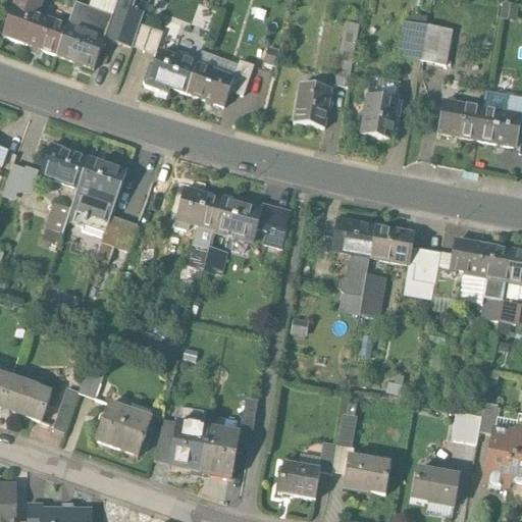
[(14,0),(1,40),(55,59),(65,28),(39,17),(43,5),(40,0),(14,0)]
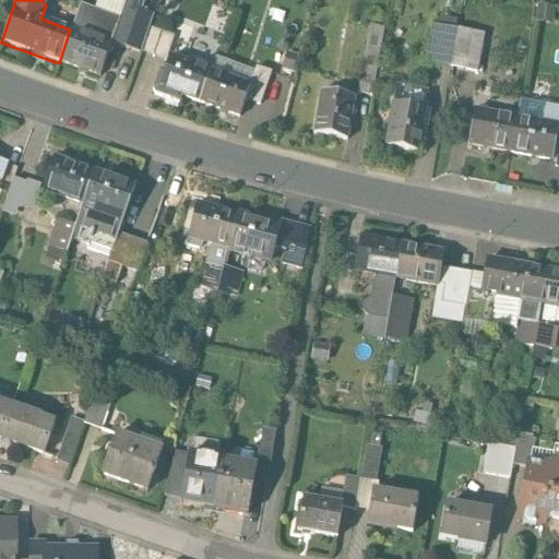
[(79,4),(70,30),(59,63),(97,76),(109,44),(141,54),(150,30),(156,10),(126,0),(120,19),(79,4)]
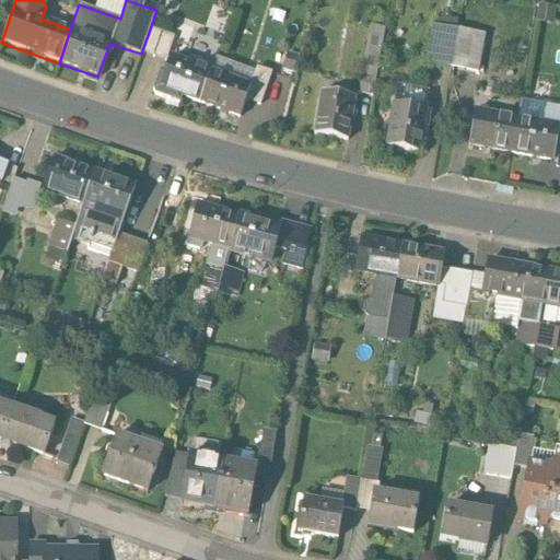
[(431,28),(424,68),(480,78),(487,38),(431,28)]
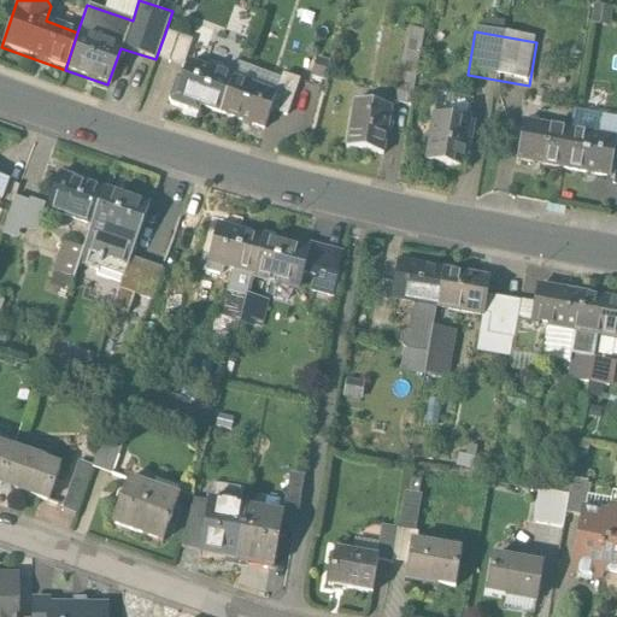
[(156,59),(182,69),(192,41),(165,33),(156,59)]
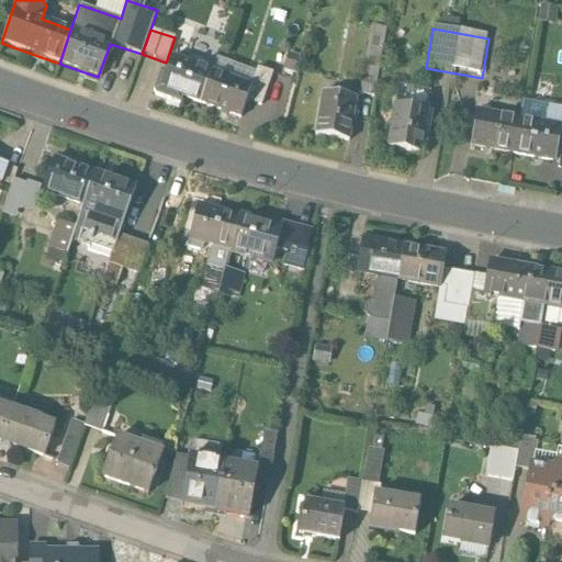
[(211,71),(172,57),(167,74),(160,71),(152,96),(180,105),(182,99),(199,104),(211,71)]
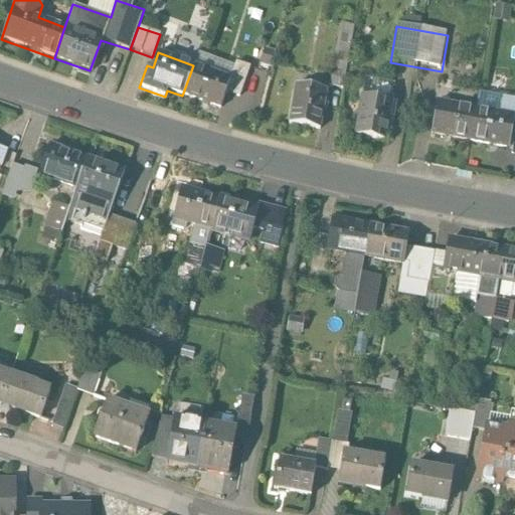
[(231,78),(193,65),(182,96),(220,110),(231,78)]
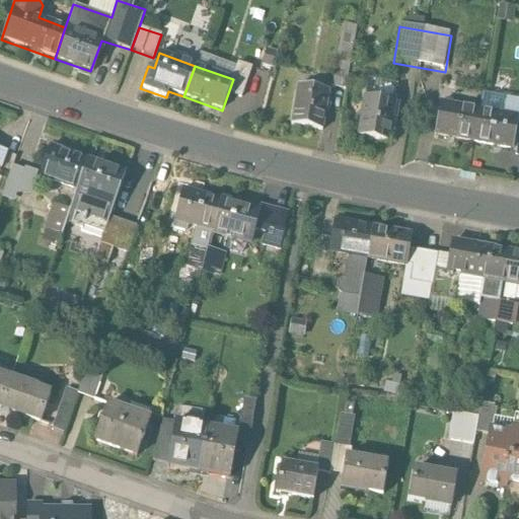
[(365,94),(393,100),(396,89),(368,83),(365,94)]
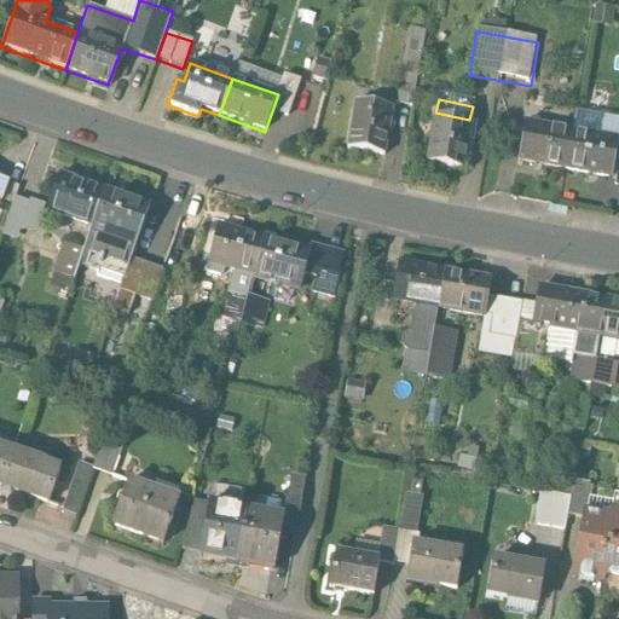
[(382,168),(393,110),(354,103),(343,162),(382,168)]
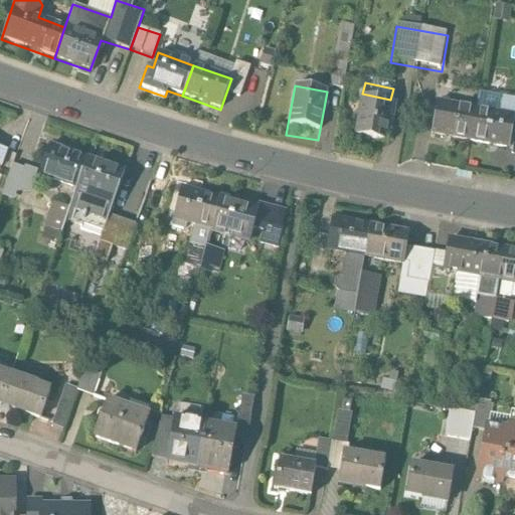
[(384,149),(393,104),(360,98),(352,143),(384,149)]
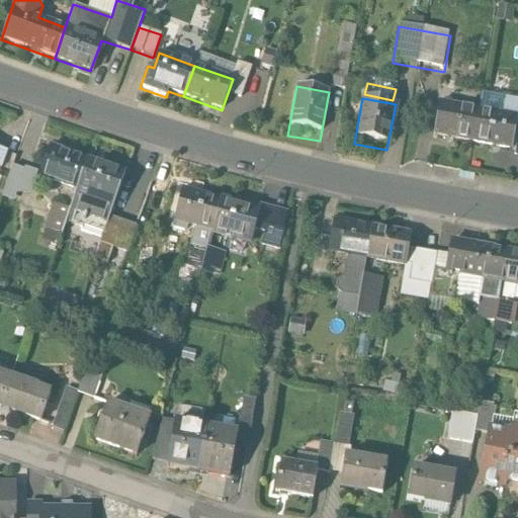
[(478,113),(439,107),(434,143),(472,149),(478,113)]
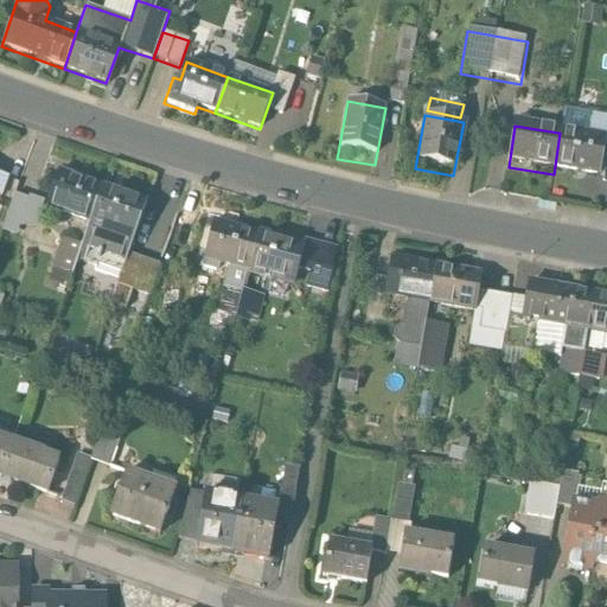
[(606,140),(560,133),(554,174),(599,180),(606,140)]
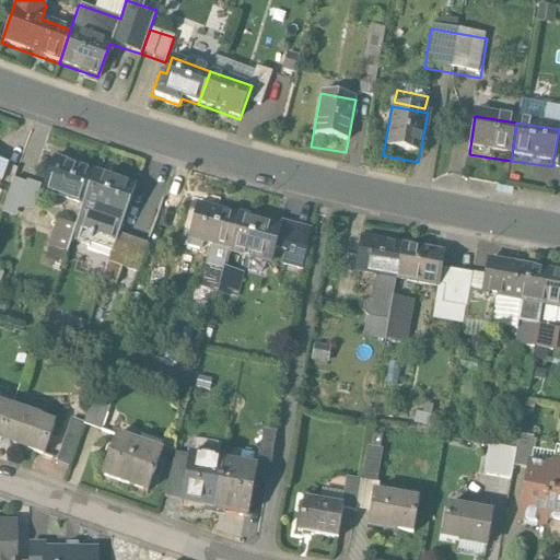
[(81,198),(93,160),(54,147),(42,185),(81,198)]
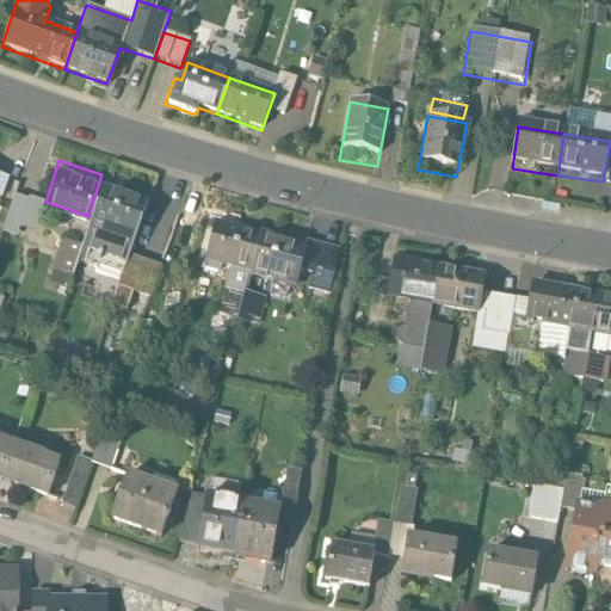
[(152,190),(102,174),(88,216),(71,272),(121,289),(152,190)]
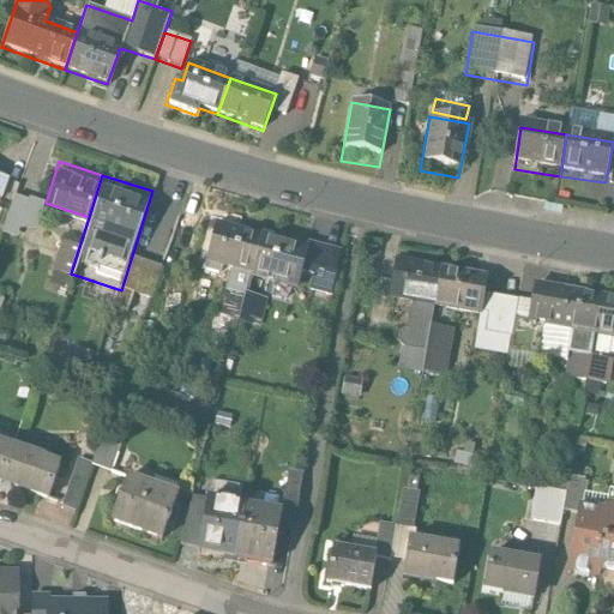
[(34,235),(43,204),(14,194),(4,226),(34,235)]
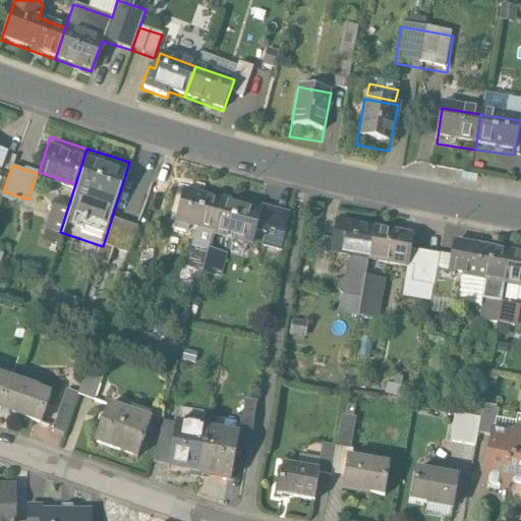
[(224,191),(184,181),(173,224),(214,234),(224,191)]
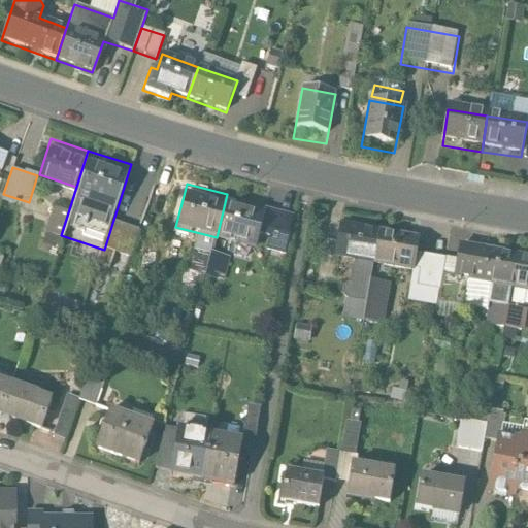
[(268,204),(227,194),(217,237),(257,246),(260,231),(269,233),(265,248),(286,253),(297,211),(268,204)]
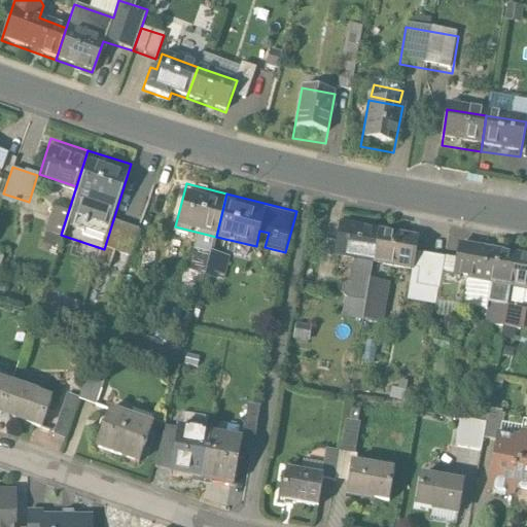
[(379,222),(341,217),(335,256),(352,258),(349,281),(344,281),(342,294),(367,297),(373,264),(379,222)]
